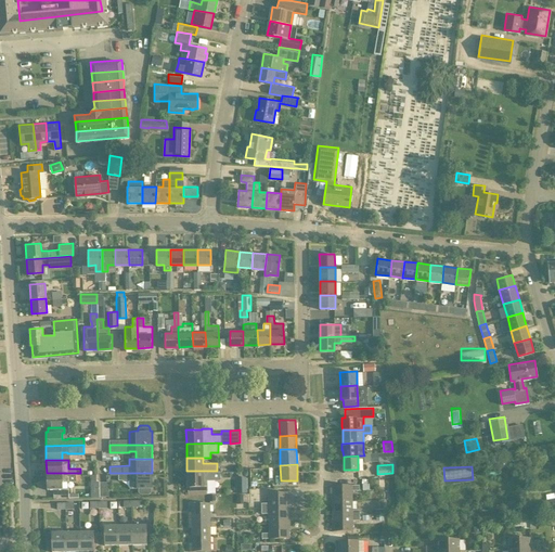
[(217,471),(186,471),(188,486),(203,485),(203,478),(220,477),(219,471),(217,471)]
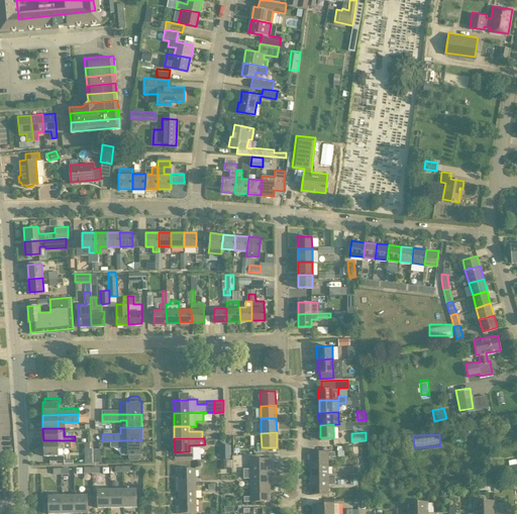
[(71,440),(43,440),(43,454),(49,454),(49,461),(64,461),(64,453),(59,453),(58,447),(65,447),(65,446),(71,446),(71,440)]
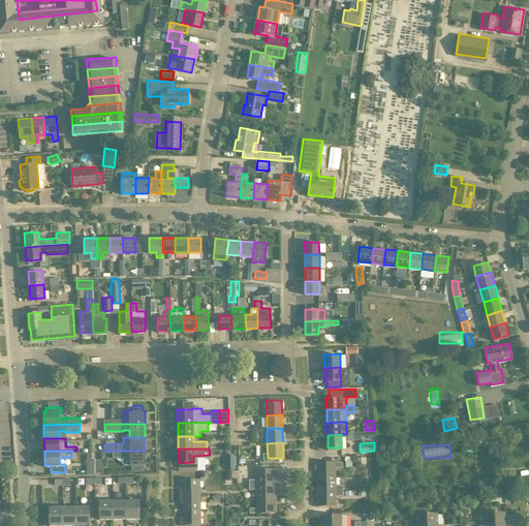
[(117,455),(124,456),(129,456),(130,464),(131,464),(131,468),(133,470),(142,469),(144,467),(144,463),(145,463),(145,451),(113,451),(113,455),(117,455)]
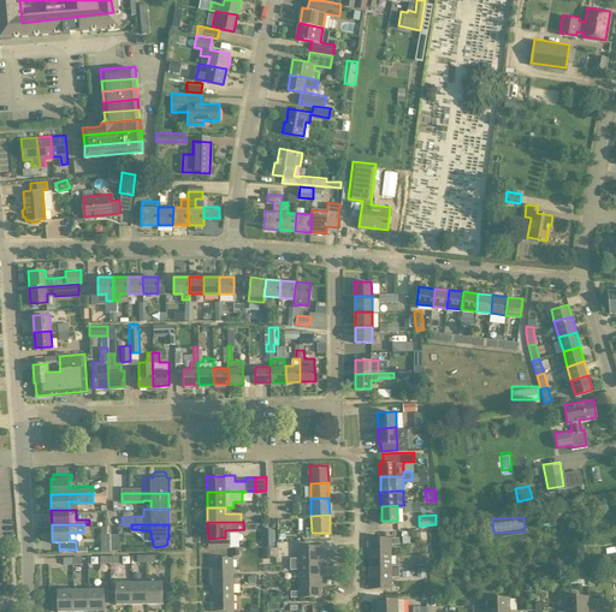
[(262,528),(262,545),(273,545),(273,527),(264,528),(262,528)]
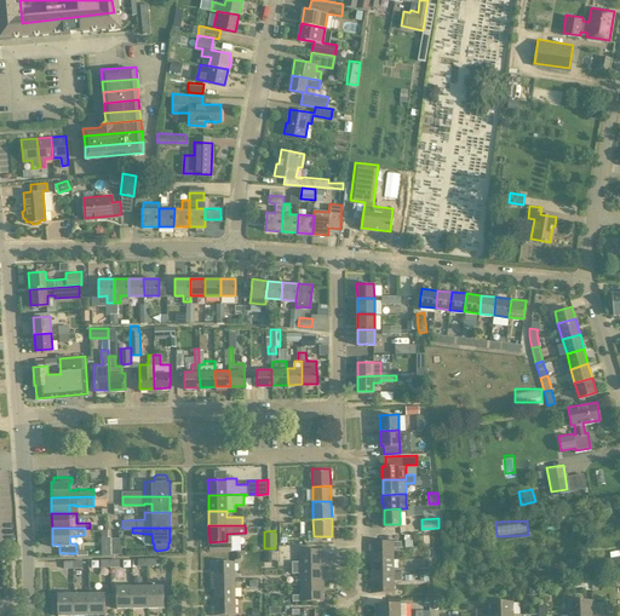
[(110,536),(112,552),(121,552),(121,536),(118,536),(110,536)]
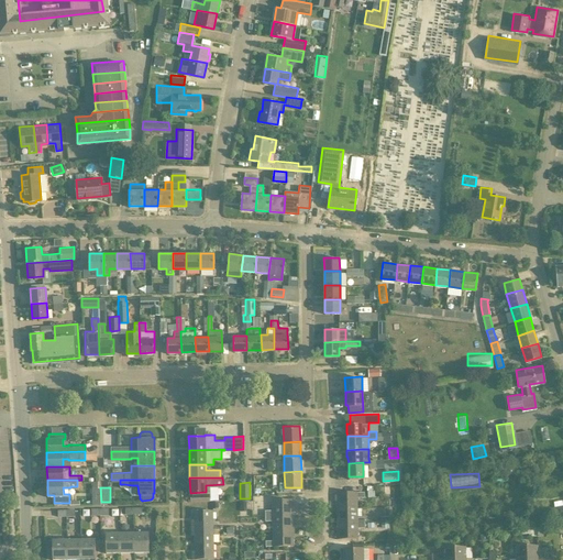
[(357,504),(356,496),(364,495),(364,491),(337,491),(337,504),(357,504)]
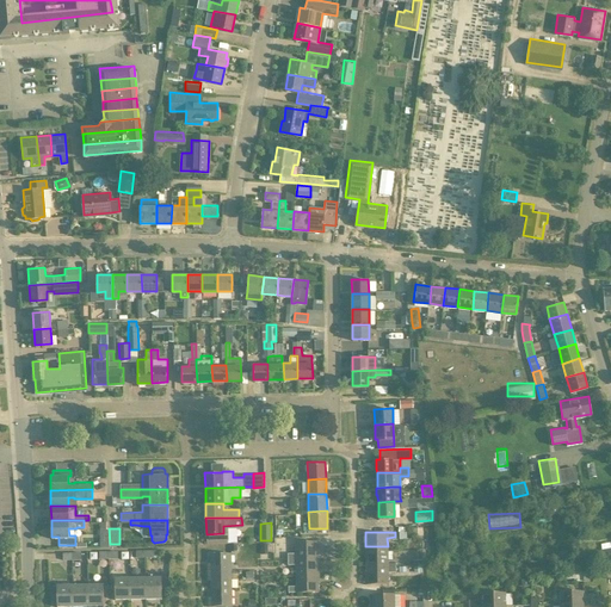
[(316,540),(295,540),(295,552),(288,552),(288,557),(316,556),(316,540)]
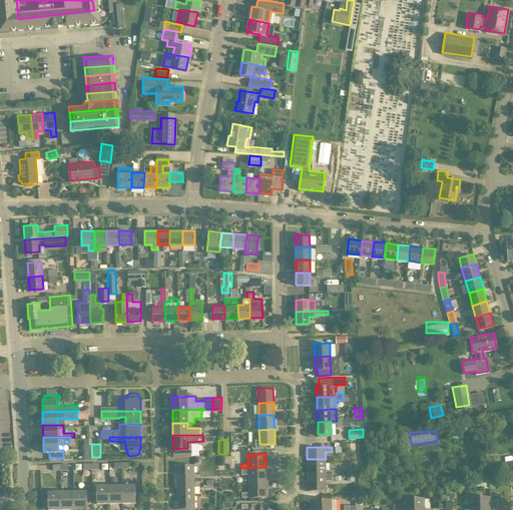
[(512,458),(503,460),(505,473),(512,471),(512,458)]
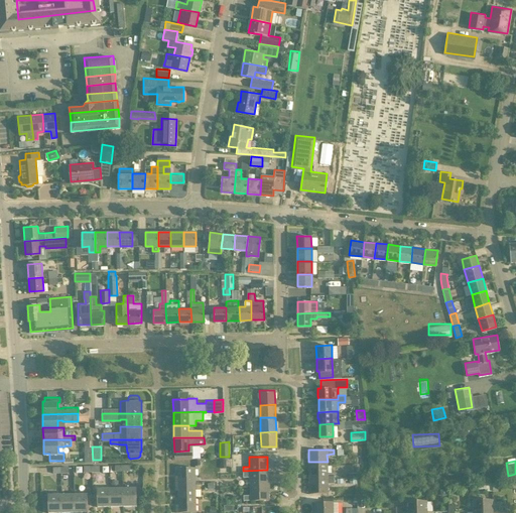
[(328,462),(308,462),(308,478),(334,477),(334,472),(328,473),(328,462)]
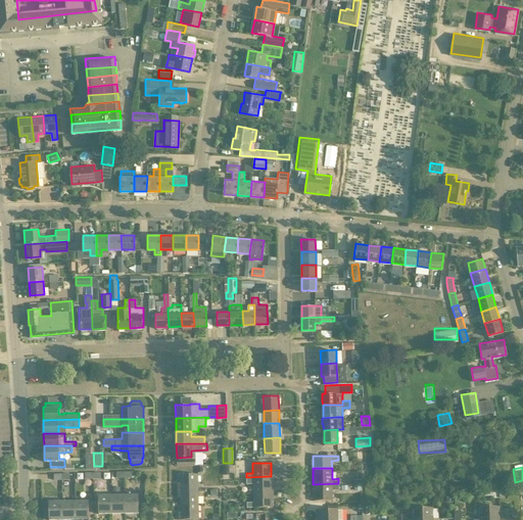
[(177,481),(178,487),(197,486),(197,472),(180,472),(180,481),(177,481)]
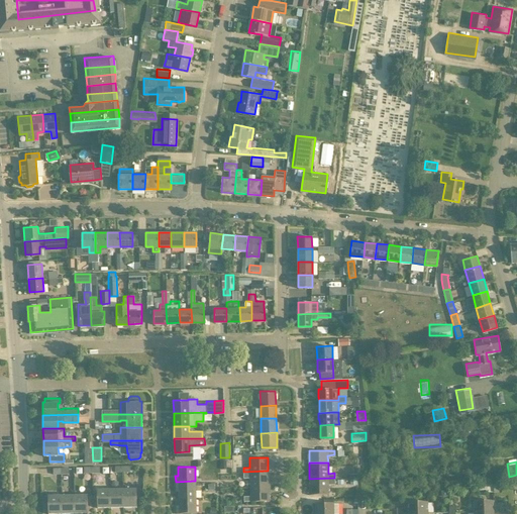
[(250,484),(250,485),(269,485),(268,471),(243,472),(243,478),(249,477),(250,484)]
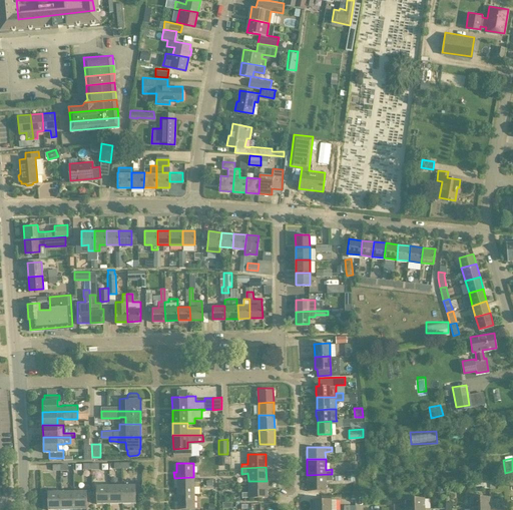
[(333,479),(332,474),(307,475),(308,489),(326,489),(326,479),(333,479)]
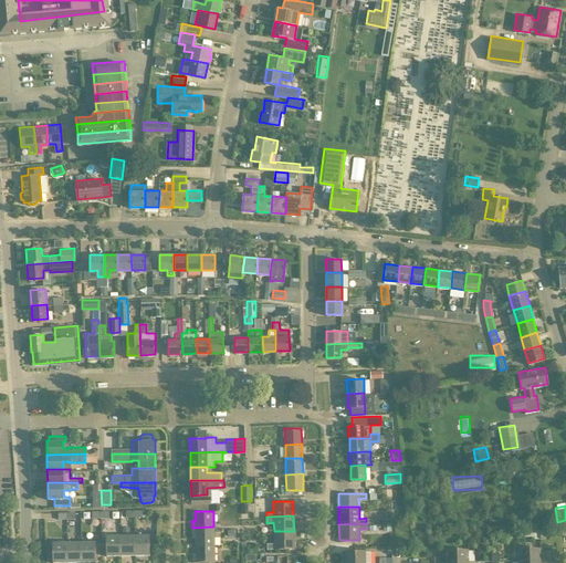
[(195,535),(195,543),(215,542),(213,527),(192,528),(192,535),(195,535)]
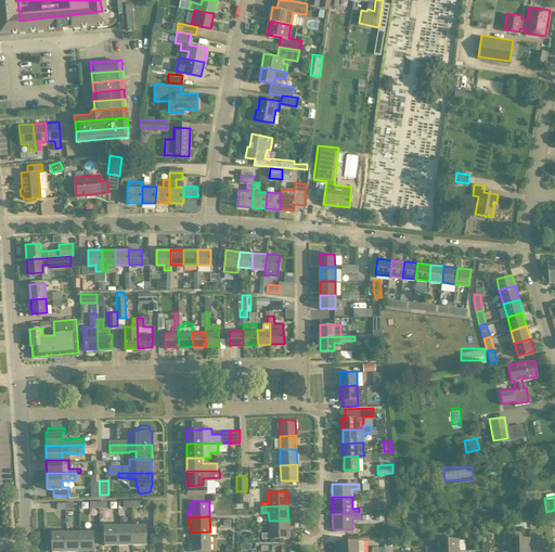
[(529,526),(536,526),(536,517),(529,517),(521,517),(521,526),(529,526)]
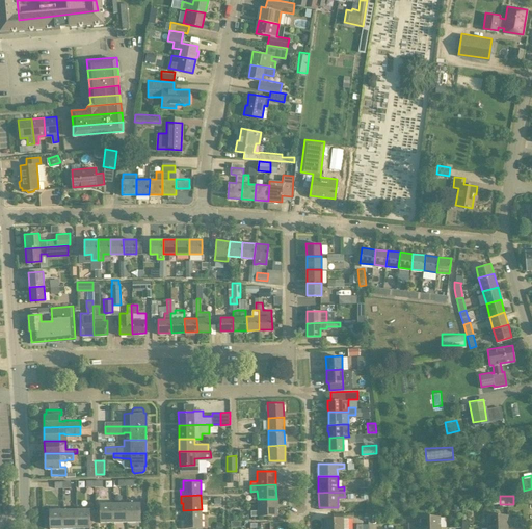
[(276,513),(276,499),(258,499),(258,509),(250,509),(250,514),(258,514),(276,513)]
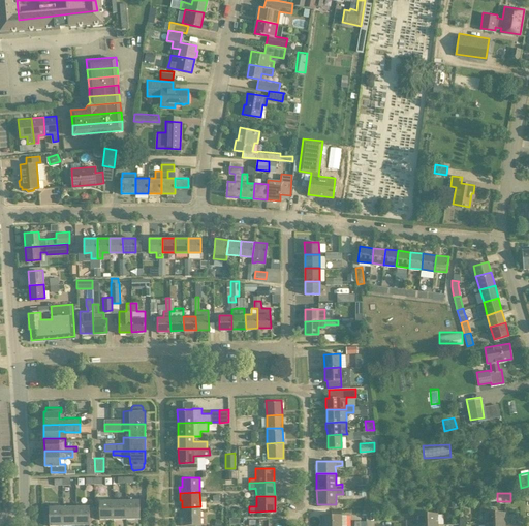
[(113,499),(99,499),(99,518),(113,518),(113,499)]
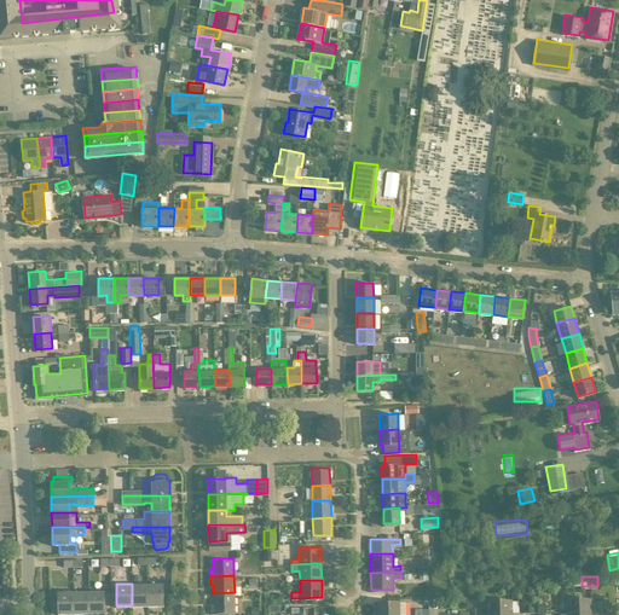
[(149,584),(132,584),(132,605),(149,605),(149,584)]
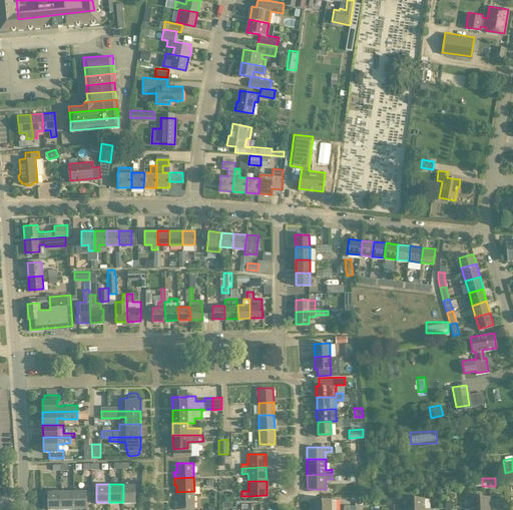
[(135,502),(135,484),(123,484),(123,502),(135,502)]
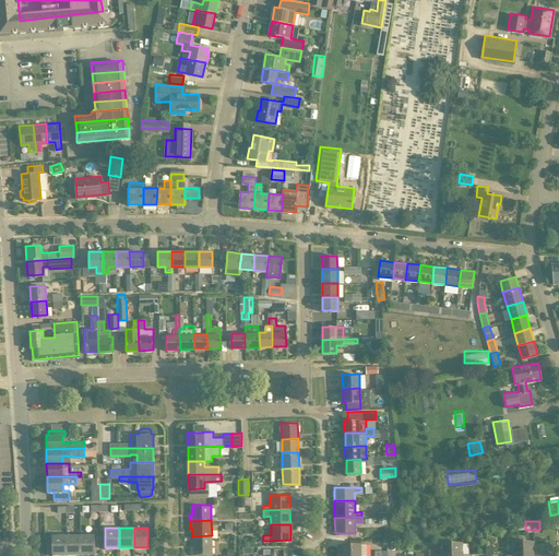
[(52,554),(67,554),(66,534),(51,534),(52,554)]
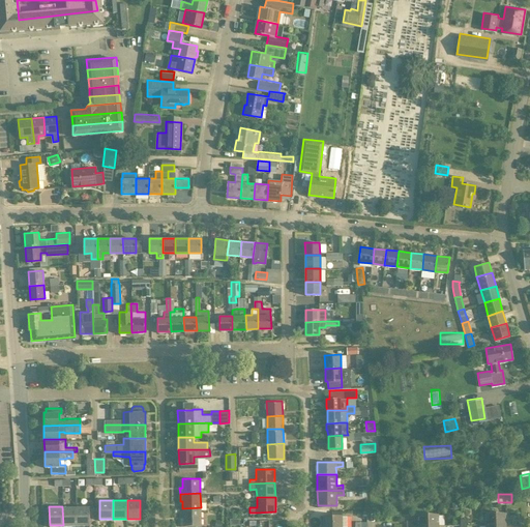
[(77,506),(62,506),(63,525),(77,525),(77,506)]
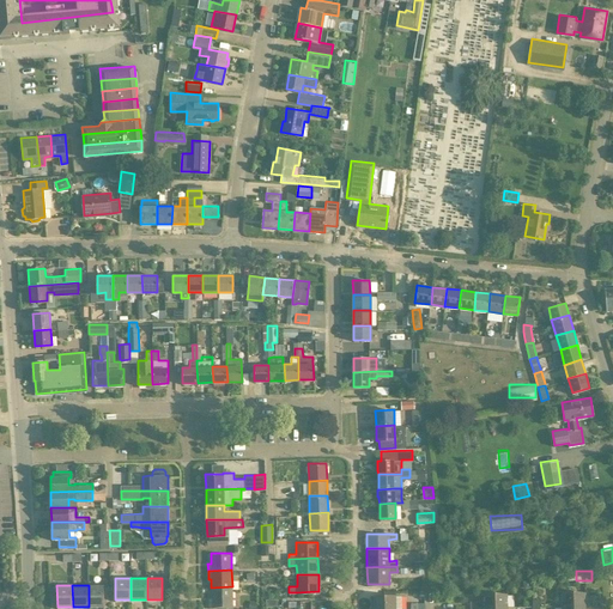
[(104,607),(103,585),(89,585),(89,607),(104,607)]
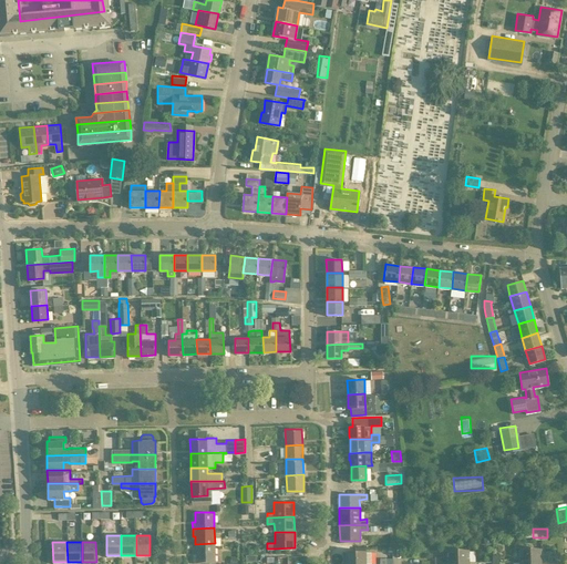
[(195,553),(193,553),(193,562),(215,561),(215,543),(195,544),(195,553)]
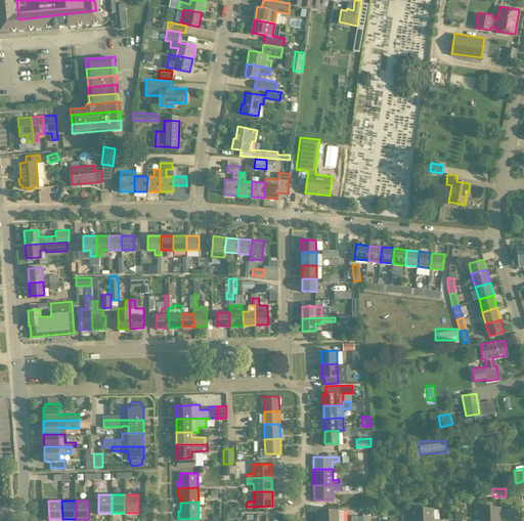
[(479,506),(480,516),(500,516),(500,506),(479,506)]
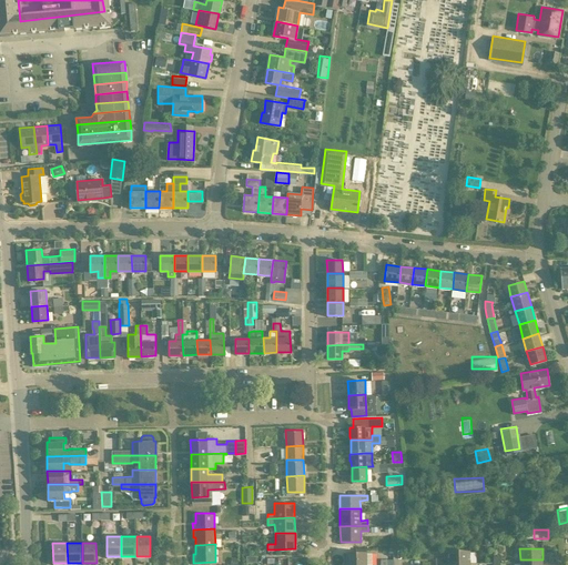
[(447,564),(469,564),(469,550),(447,551),(447,564)]
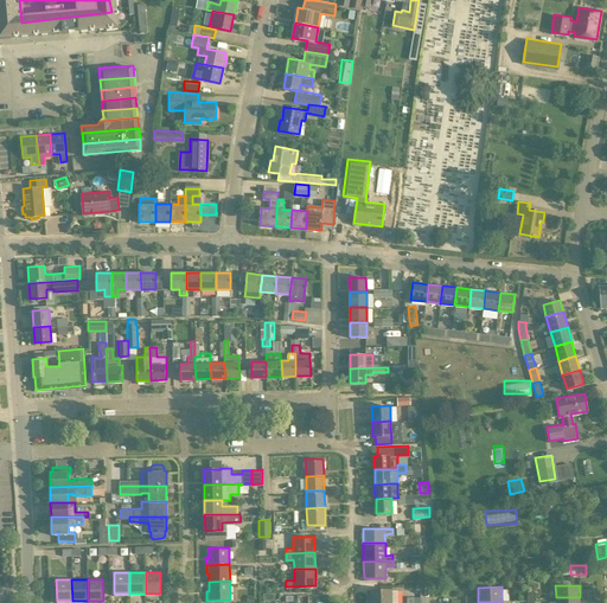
[(370,595),(370,602),(391,602),(391,589),(369,589),(369,595),(370,595)]
